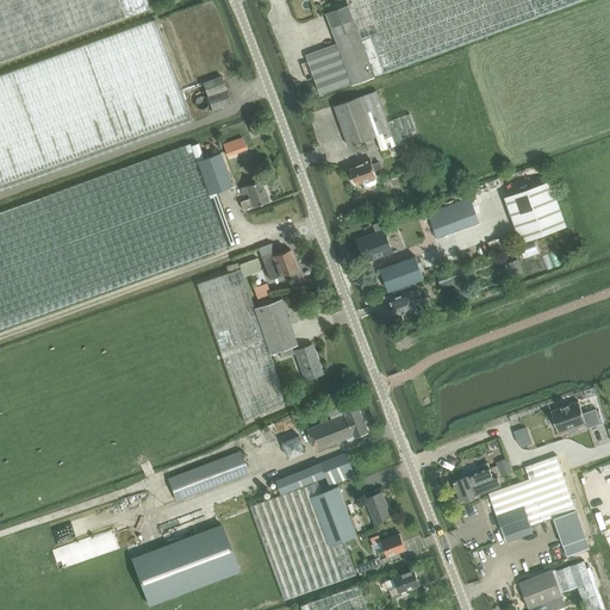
[(0,0),(0,63),(150,8),(147,0),(0,0)]
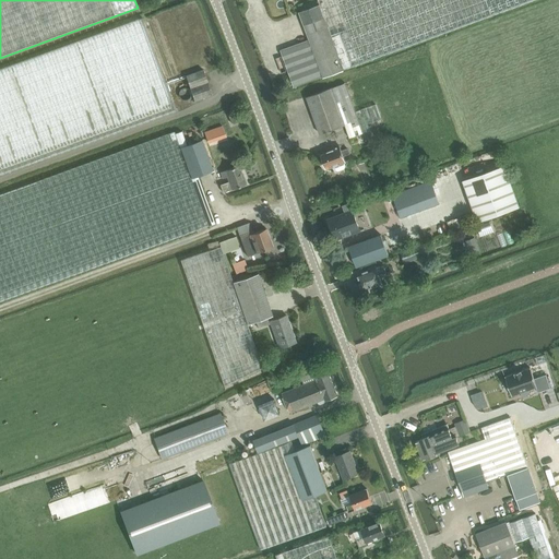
[(283,50),(287,63),(295,84),(323,74),(324,78),(344,70),(533,0),(318,0),(320,4),(299,12),(309,39),(283,50)]
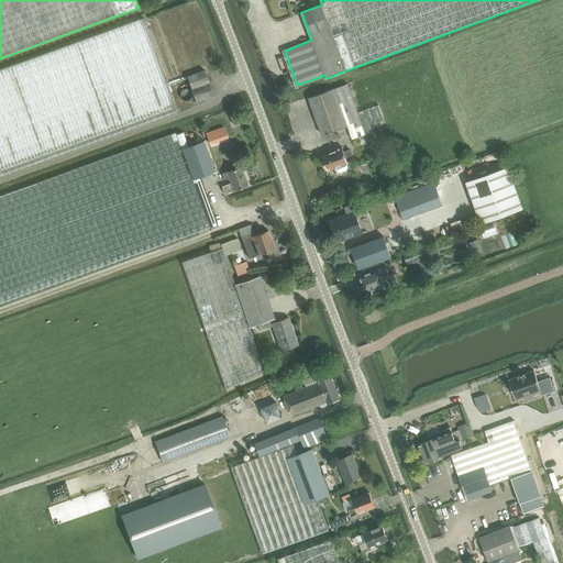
[(178,113),(142,17),(17,62),(0,68),(0,176),(52,158),(178,113)]
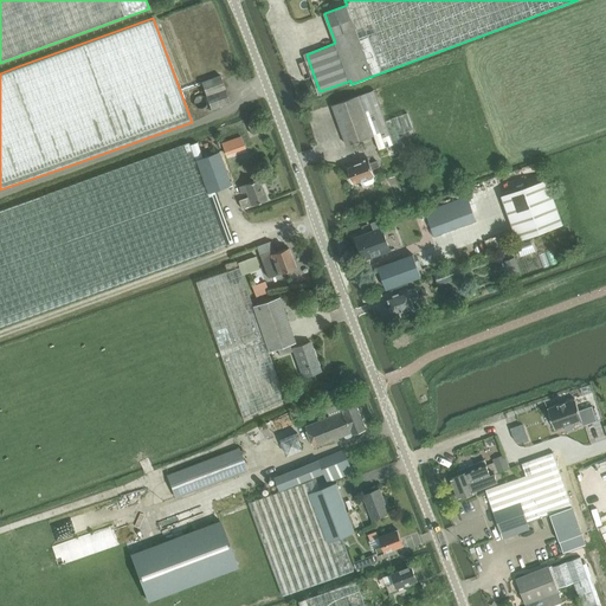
[(220,76),(201,82),(211,109),(230,103),(220,76)]
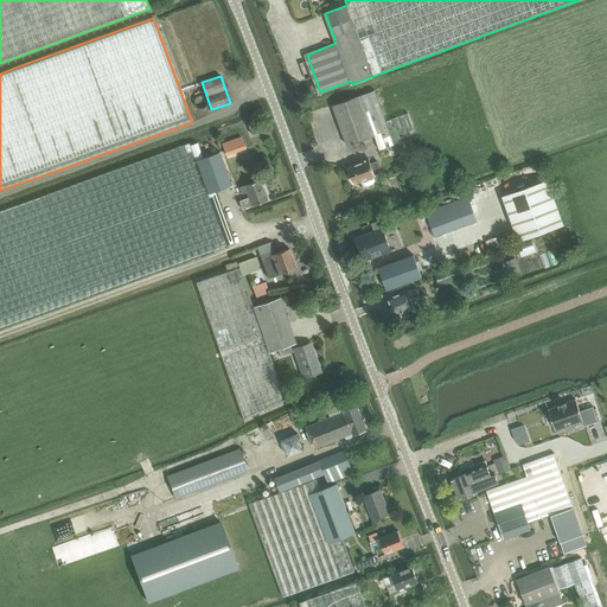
[(400,135),(414,131),(408,114),(394,119),(387,122),(375,90),(360,96),(333,106),(349,146),(375,136),(379,151),(387,147),(387,148),(402,142),(400,135)]
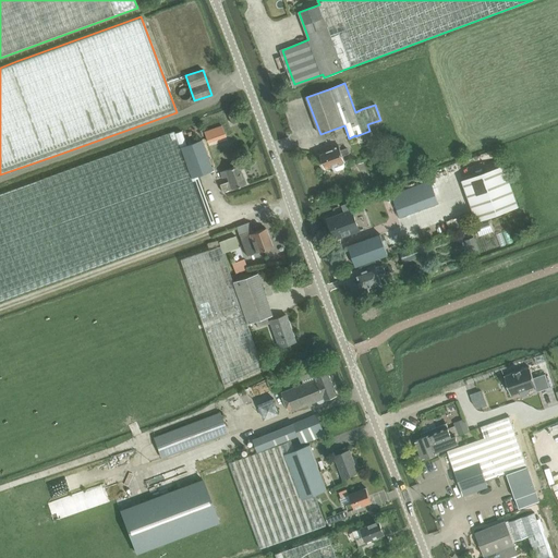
[(214,141),(210,130),(204,132),(208,143),(214,141)]
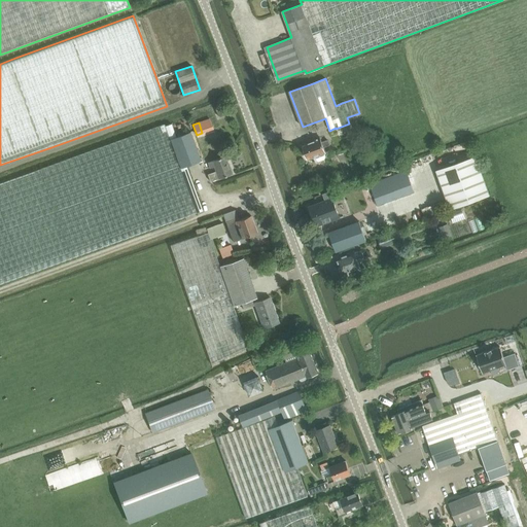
[(171,124),(165,126),(165,125),(0,183),(0,283),(197,213),(203,211),(186,166),(201,161),(190,132),(176,137),(171,124)]
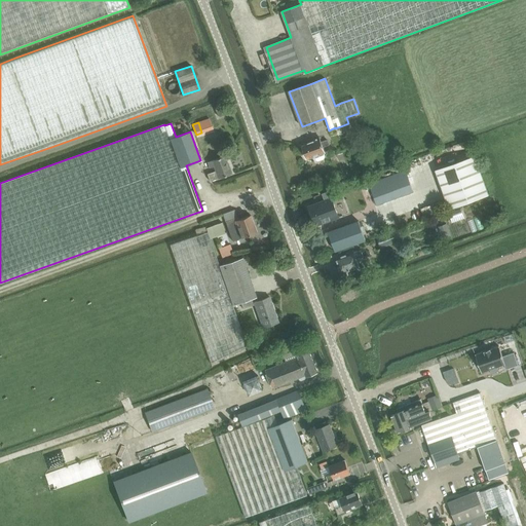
[(328,140),(322,142),(320,138),(313,140),(313,141),(302,145),(307,159),(315,156),(316,160),(318,161),(325,159),(326,157),(324,153),(326,152),(324,146),(329,144),(328,140)]
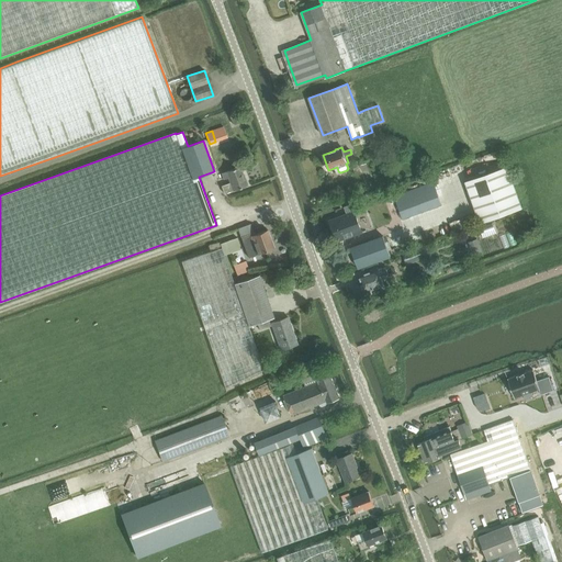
[(224,193),(247,186),(240,166),(229,170),(228,167),(221,169),(223,172),(222,173),(224,179),(227,178),(229,183),(222,186),(224,193)]
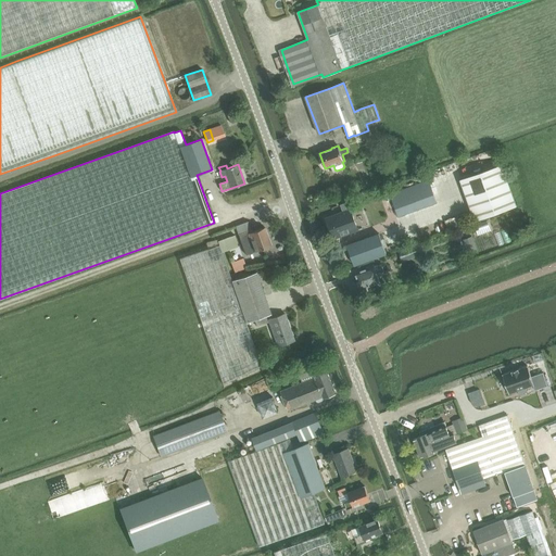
[(503,164),(460,179),(476,220),(517,206),(503,164)]
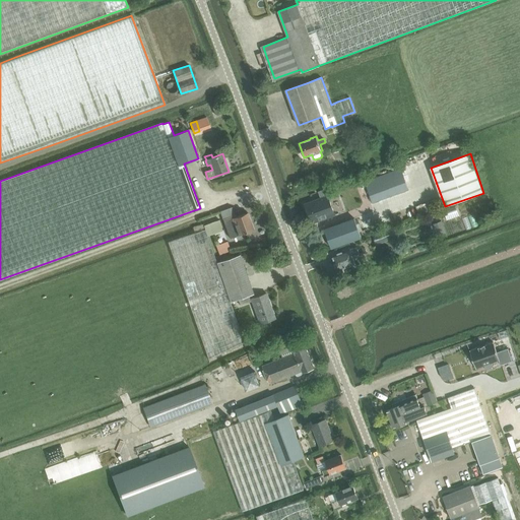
[(401,169),(365,182),(373,203),(409,190),(401,169)]
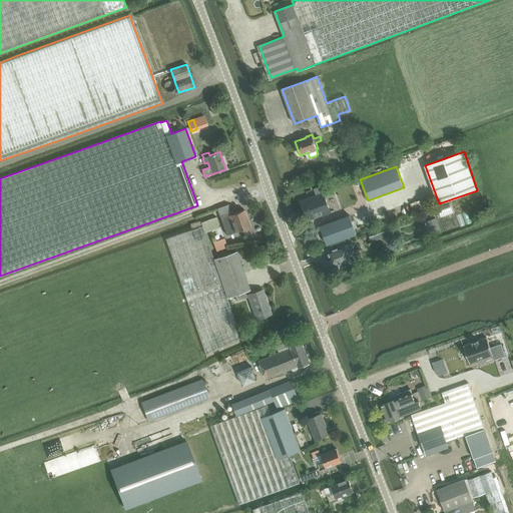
[(325,185),(315,189),(317,195),(301,201),(308,220),(331,212),(324,193),(328,192),(325,185)]
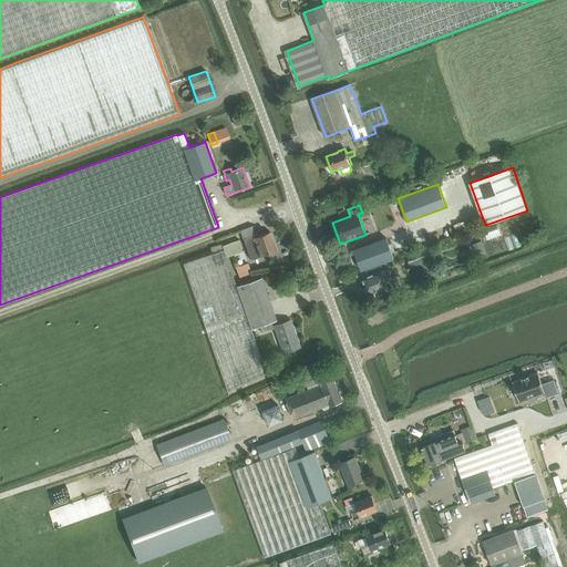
[(496,226),(484,230),(487,239),(500,235),(496,226)]
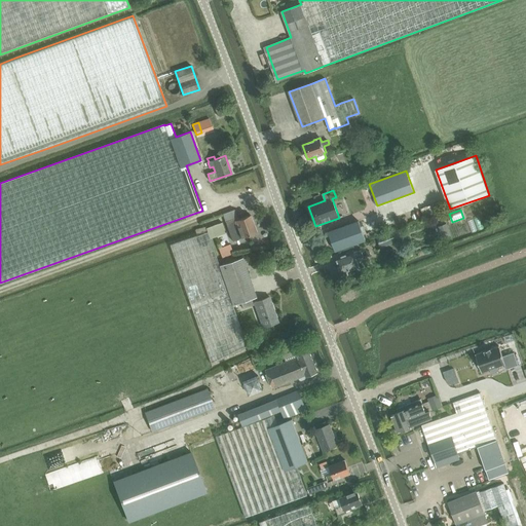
[(232,211),(223,215),(232,241),(257,232),(251,215),(235,220),(232,211)]
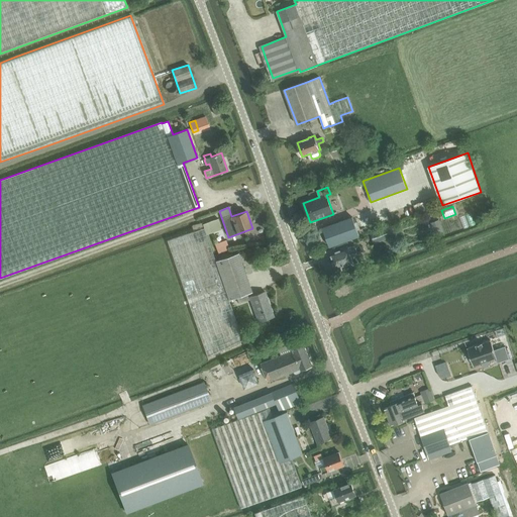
[(352,217),(324,227),(330,246),(359,235),(352,217)]
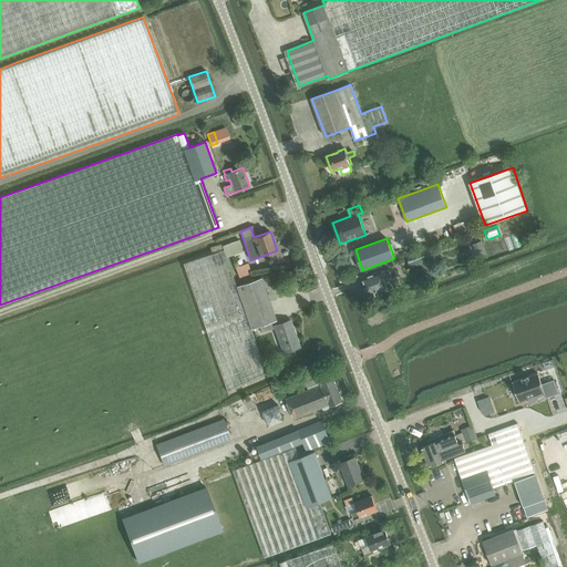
[(191,261),(183,264),(227,392),(234,389),(260,377),(266,373),(265,370),(250,329),(259,326),(261,333),(274,329),(271,322),(276,320),(261,278),(236,287),(226,257),(243,250),(238,239),(210,249),(212,254),(191,261)]
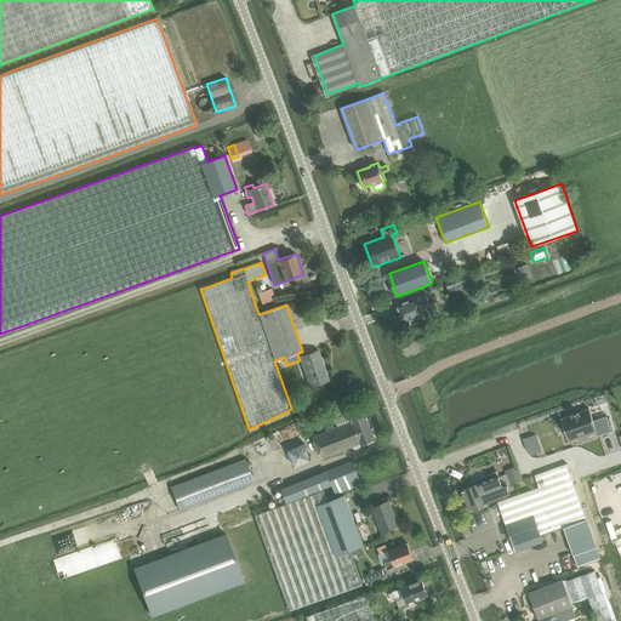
[(272,289),(258,294),(261,301),(262,303),(275,298),(272,289)]
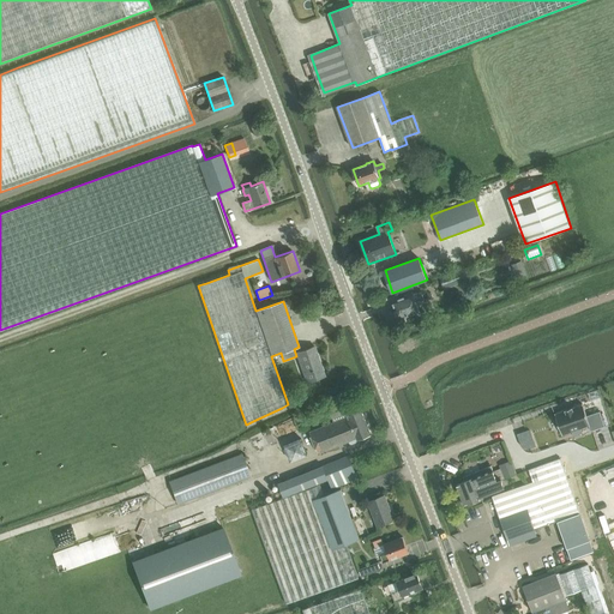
[(399,318),(420,311),(416,302),(425,300),(421,292),(414,294),(413,292),(404,294),(405,298),(393,301),(397,309),(396,312),(397,315),(399,317),(399,318)]
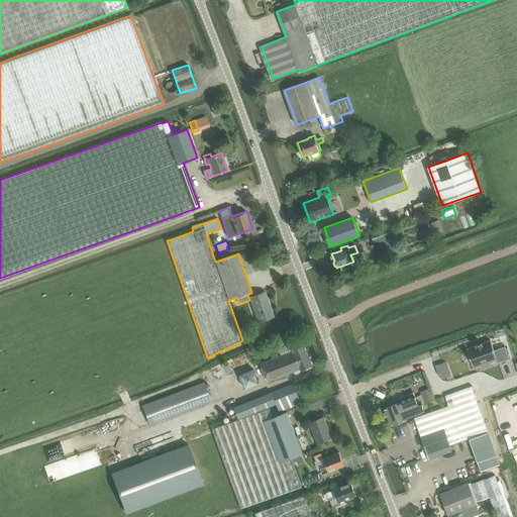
[(265,292),(250,297),(259,321),(274,317),(265,292)]
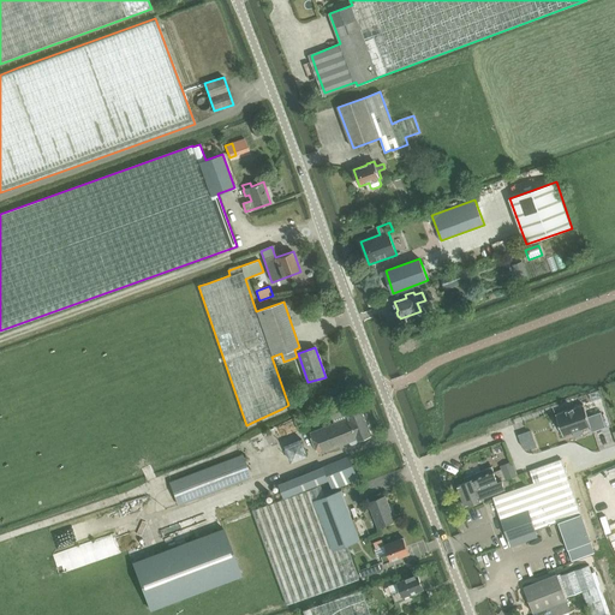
[(350,413),(346,402),(329,410),(335,423),(310,434),(318,454),(348,442),(353,445),(358,443),(358,440),(371,435),(360,408),(350,413)]
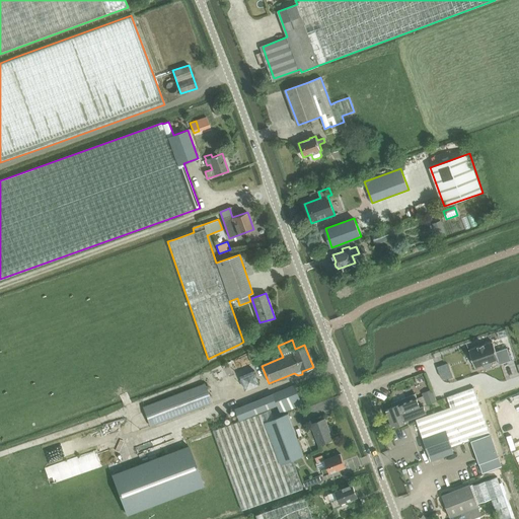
[(469,350),(475,368),(475,367),(498,360),(500,365),(512,360),(508,348),(496,352),(493,342),(492,342),(485,345),(484,345),(477,347),(469,350)]
